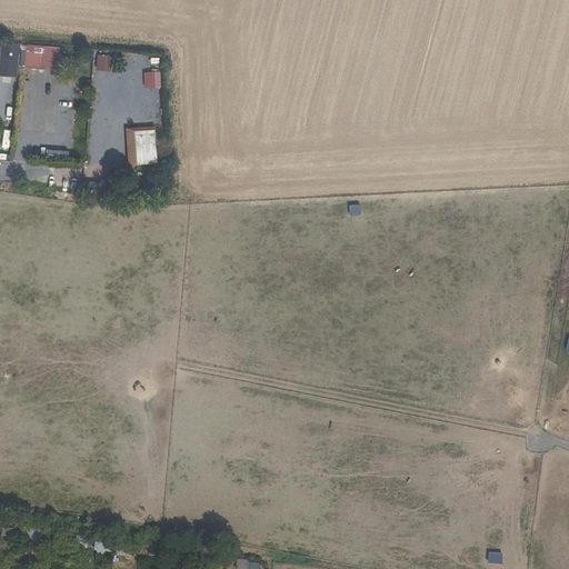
[(0,60),(0,77),(17,79),(20,48),(1,46),(0,60)]
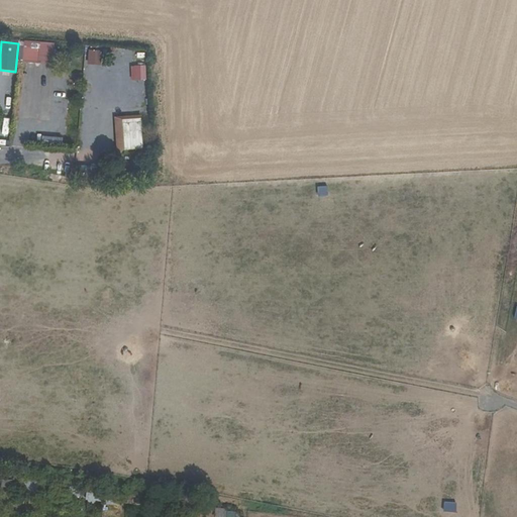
[(21,61),(53,64),(54,46),(23,43),(21,61)]
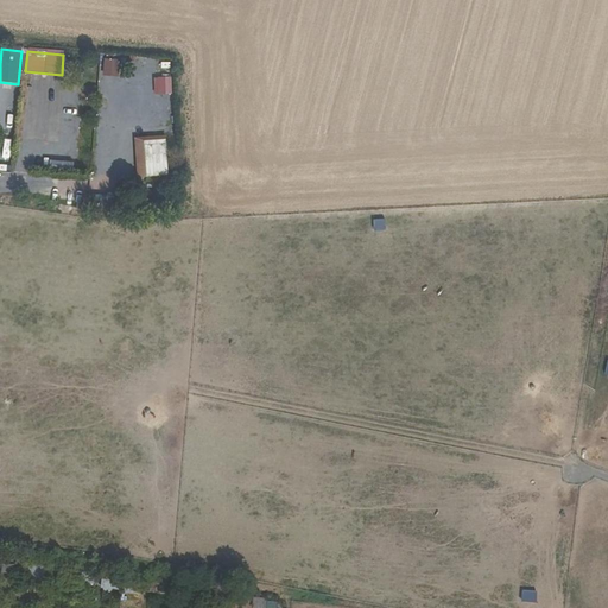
[(103,76),(119,77),(119,61),(105,61),(103,76)]
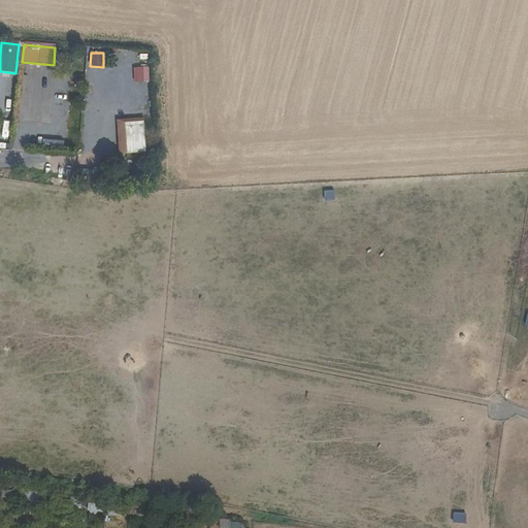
[(149,81),(149,66),(135,67),(136,81),(149,81)]
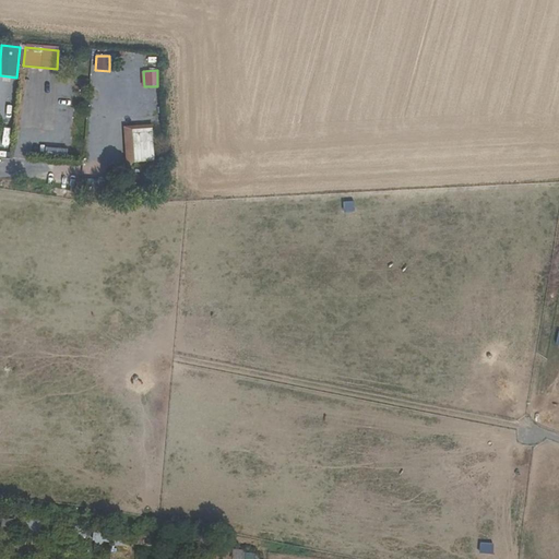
[(152,125),(125,127),(127,165),(155,163),(152,125)]
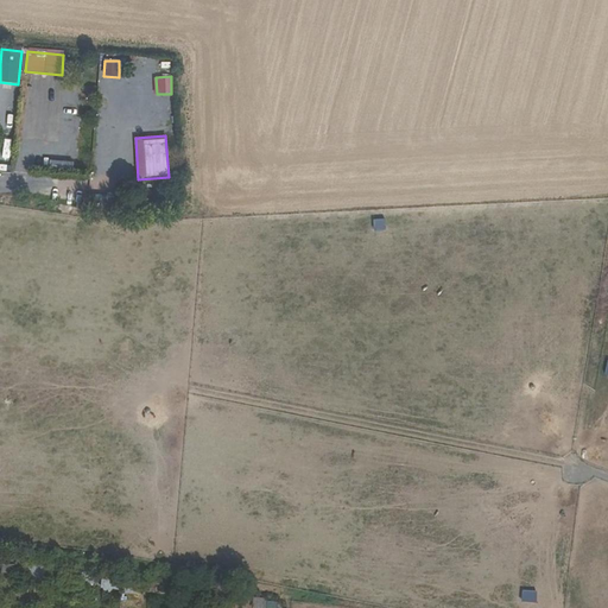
All buildings are outlined.
